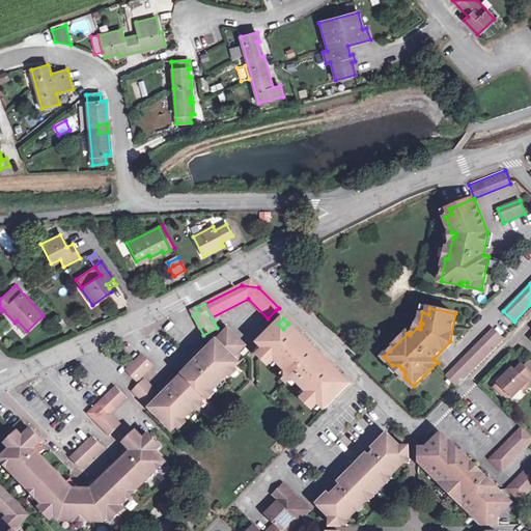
[(17,320),(15,323),(24,333),(27,331),(17,320)]
